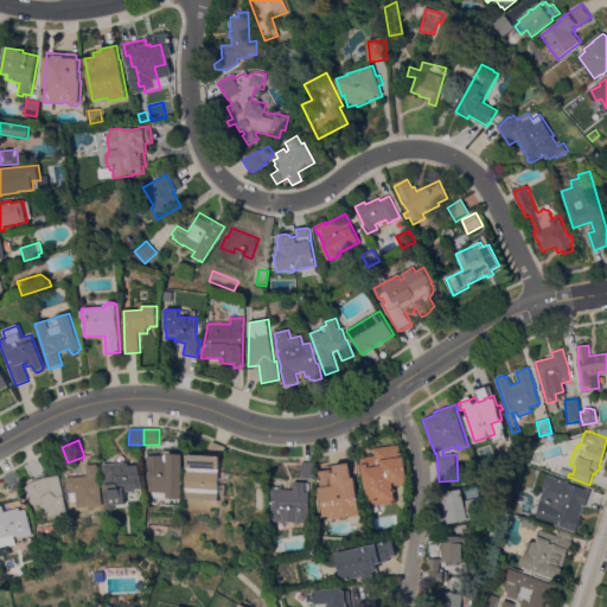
[(222,457),(209,452),(212,442),(225,447),(225,448),(222,457)]
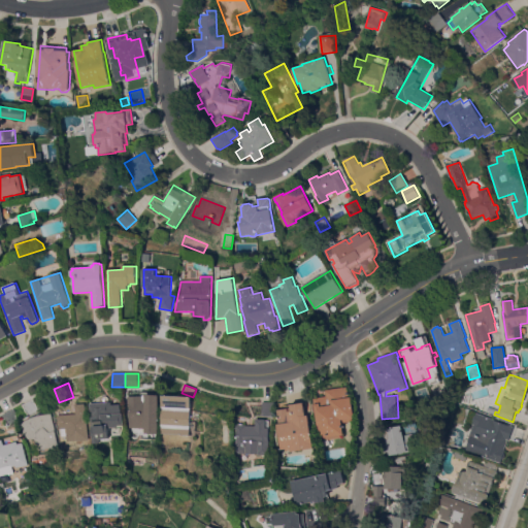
[(316,406),(315,406),(314,399),(327,397),(326,390),(348,387),(350,398),(352,397),(356,422),(342,423),(344,435),(320,438),(316,406)]
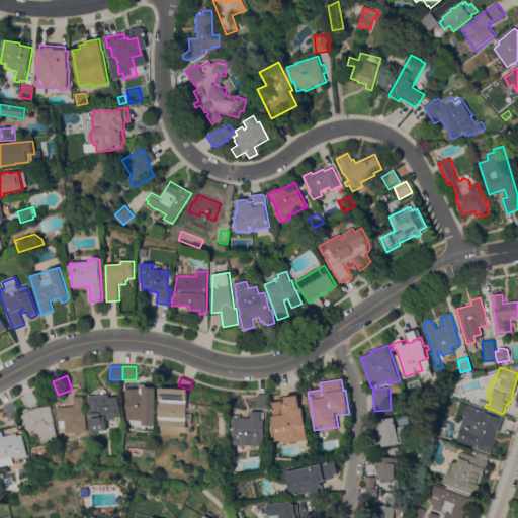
[(459,400),(449,396),(452,386),(455,384),(464,380),(465,382),(459,400)]
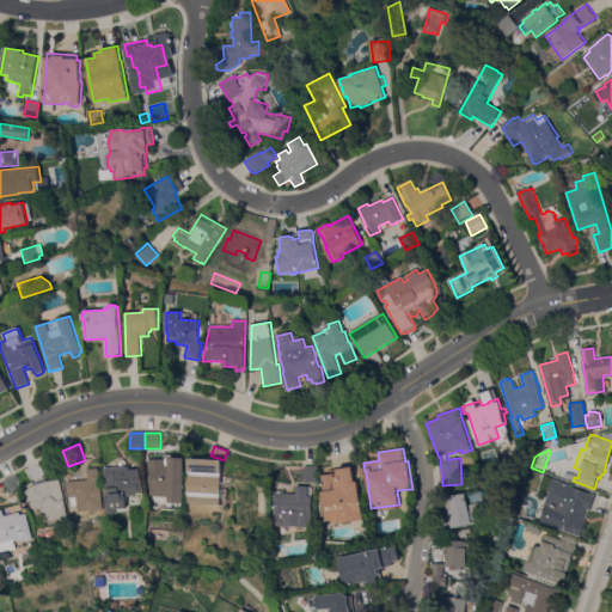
[(151,477),(151,471),(150,471),(150,461),(164,460),(165,467),(169,467),(170,458),(184,458),(185,459),(184,503),(173,503),(173,501),(171,501),(171,497),(148,496),(148,477),(151,477)]
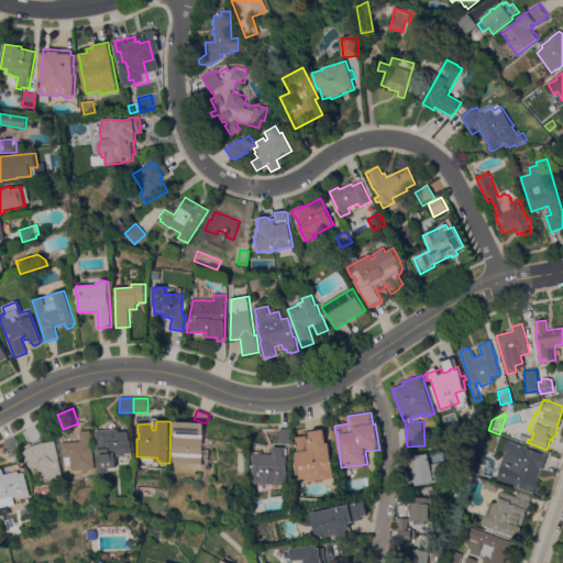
[(205,423),(202,464),(172,463),(174,421),(205,423)]
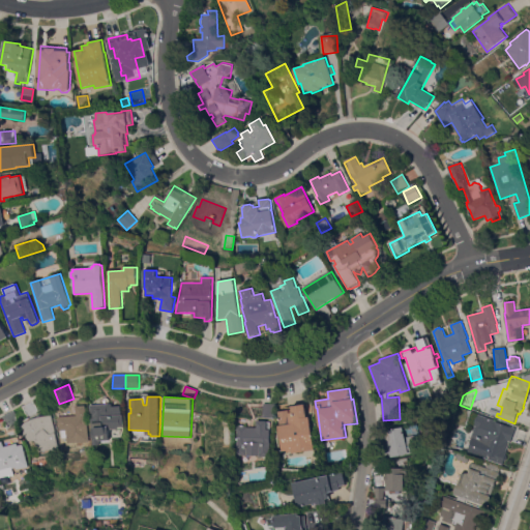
[(33,401),(39,413),(28,418),(22,407),(33,401)]
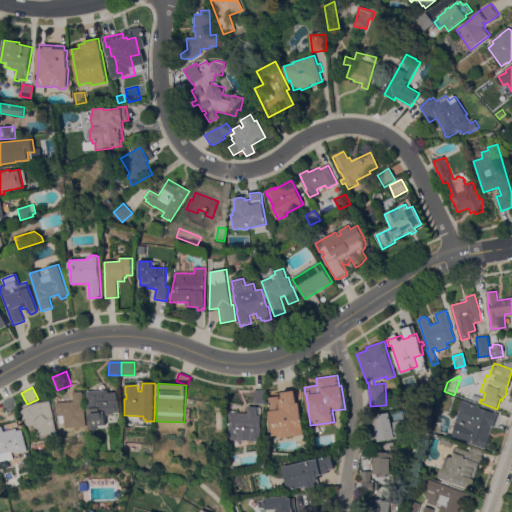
[(96,391),(96,390),(106,389),(107,391),(109,390),(109,393),(118,393),(118,401),(119,401),(120,413),(115,413),(115,415),(107,415),(107,426),(98,427),(98,430),(91,431),(90,410),(89,410),(88,391),(96,391)]
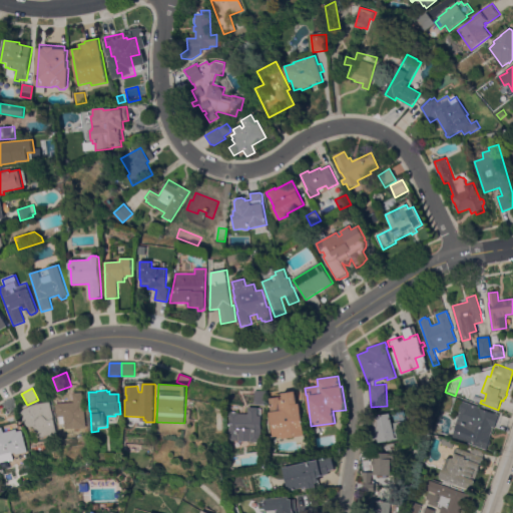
[(435,397),(423,400),(422,393),(436,390),(435,397)]
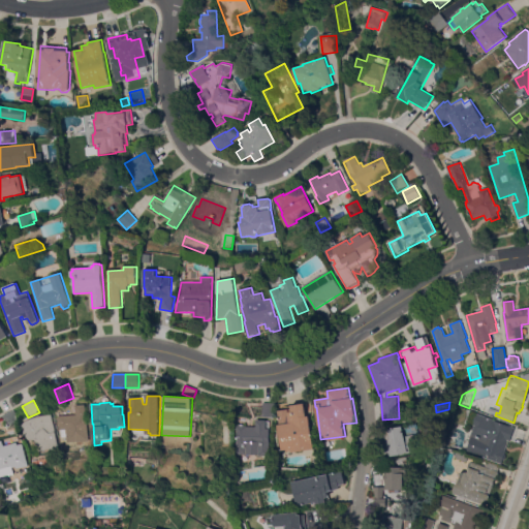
[(274,404),(273,417),(262,416),(262,403),(274,404)]
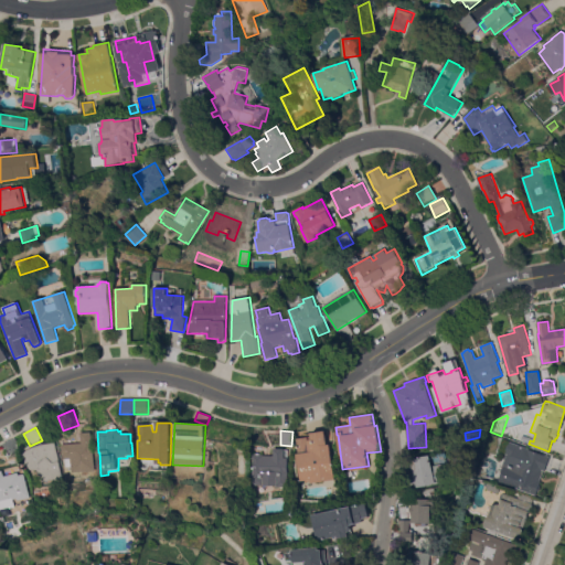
[(336,480),(311,483),(310,480),(310,482),(306,483),(305,481),(301,481),(297,455),(299,454),(297,439),(308,437),(309,440),(312,440),(311,434),(327,432),(328,445),(331,445),(336,480)]
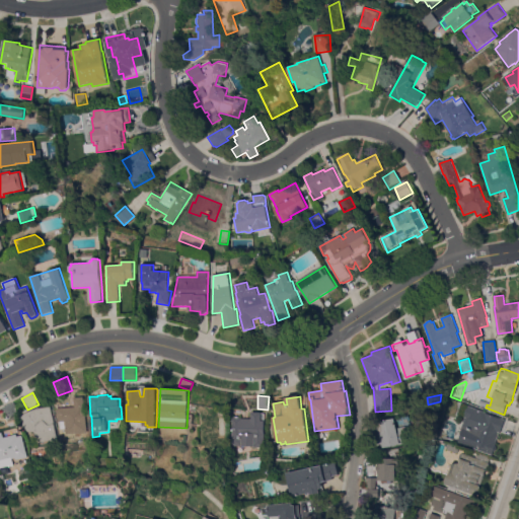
[(66,434),(66,429),(59,430),(58,409),(76,408),(75,397),(85,397),(87,433),(66,434)]
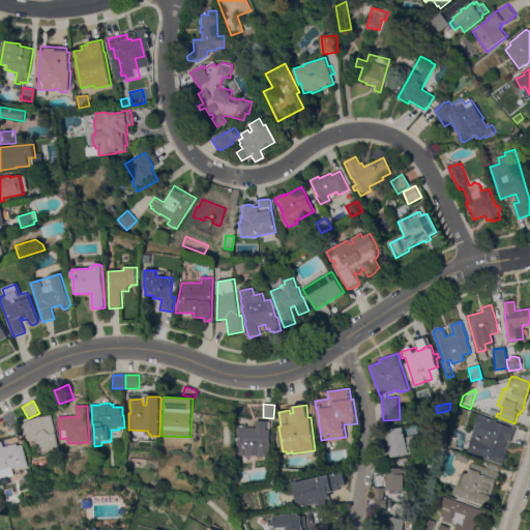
[(480,414),(476,424),(464,420),(468,409),(480,414)]
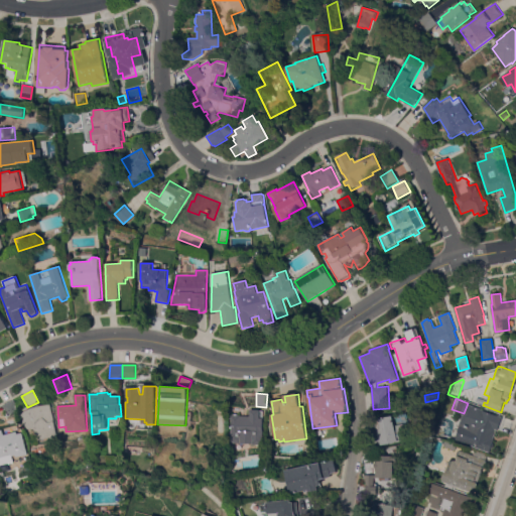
[(18,410),(8,414),(4,405),(14,401),(18,410)]
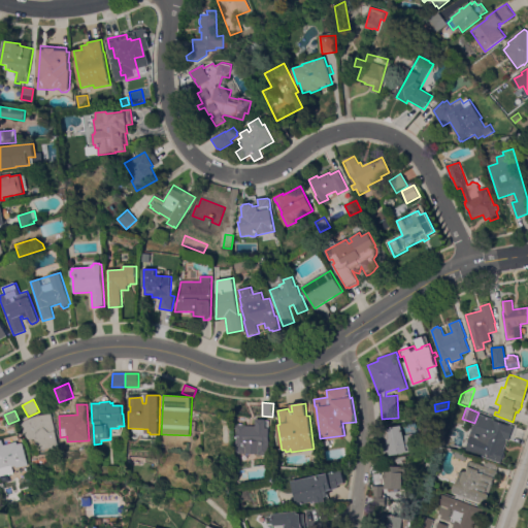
[(59,447),(38,452),(35,440),(29,439),(28,437),(25,439),(23,431),(25,430),(23,425),(27,421),(39,415),(47,415),(53,414),(59,447)]
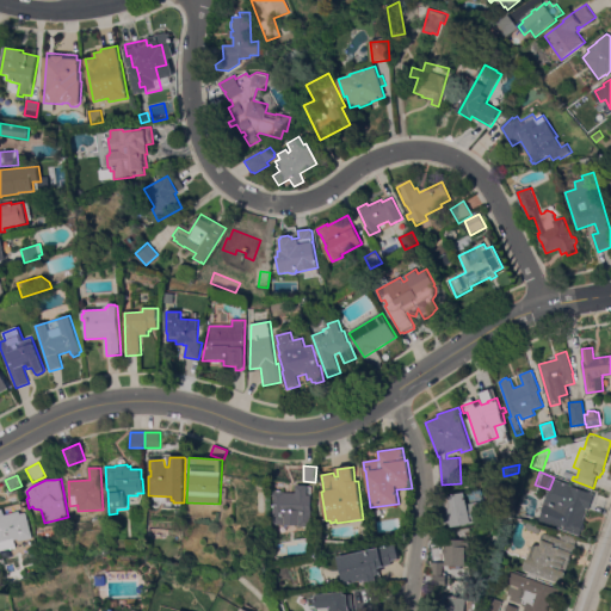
[(312,511),(313,511),(312,528),(298,528),(298,525),(273,525),(273,510),(275,510),(276,498),(273,498),(275,492),(287,492),(285,493),(296,494),(297,486),(308,486),(308,495),(312,497),(312,511)]
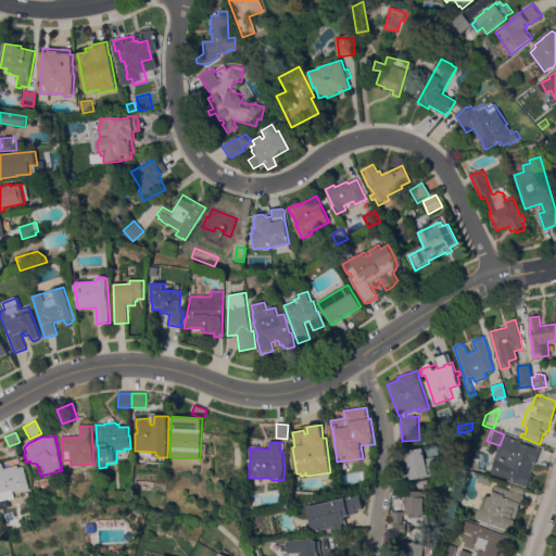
[(397,467),(407,465),(404,452),(422,447),(424,450),(439,446),(444,474),(401,483),(397,467)]
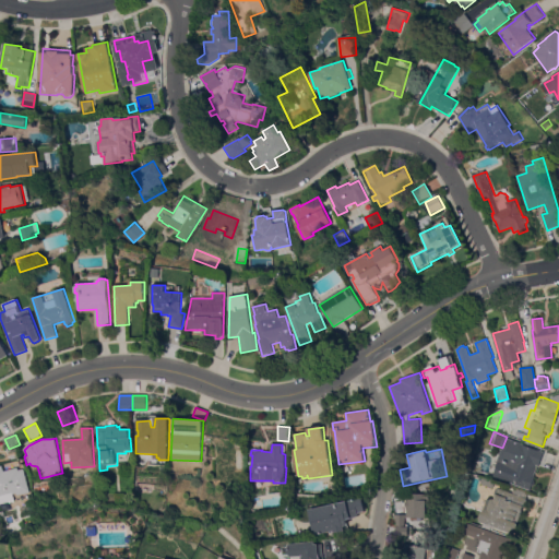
[(534,476),(535,476),(530,490),(492,477),(499,460),(501,461),(503,453),(520,459),(523,449),(542,456),(534,476)]
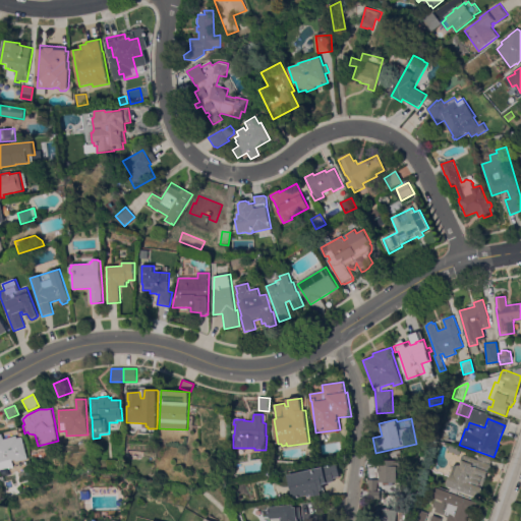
[(0,433),(3,433),(5,440),(17,436),(18,439),(23,437),(27,459),(16,462),(17,466),(15,466),(15,465),(13,465),(14,468),(0,472),(0,433)]
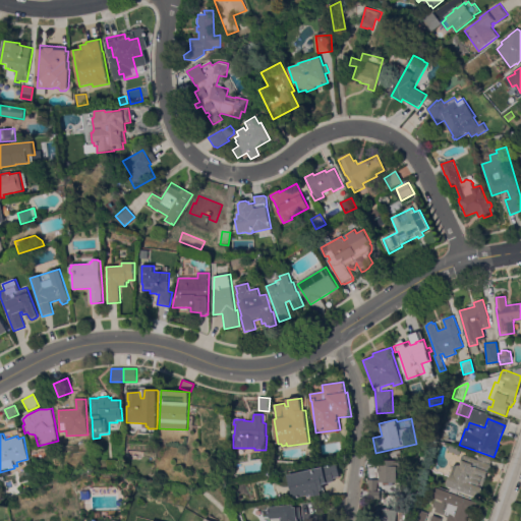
[(449,446),(461,450),(459,455),(447,451),(449,446)]
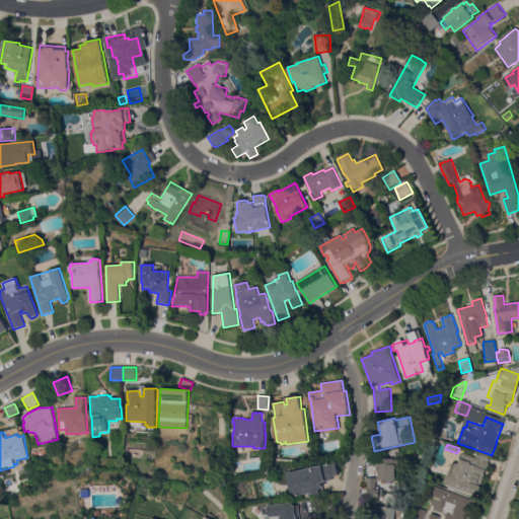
[(465,450),(465,449),(491,457),(491,459),(487,471),(486,471),(480,487),(480,488),(480,492),(478,494),(476,495),(458,489),(457,493),(447,490),(448,486),(444,485),(444,480),(445,477),(449,473),(452,462),(455,463),(456,462),(458,463),(462,453),(464,454),(465,450)]
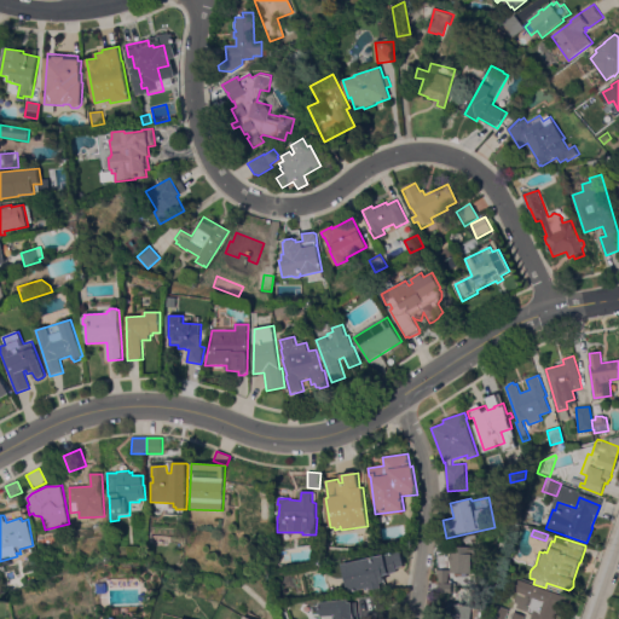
[(476,548),(476,557),(472,557),(472,573),(447,573),(447,583),(452,583),(452,594),(439,594),(439,584),(438,584),(438,570),(450,570),(451,565),(449,565),(449,553),(451,553),(451,548),(476,548)]
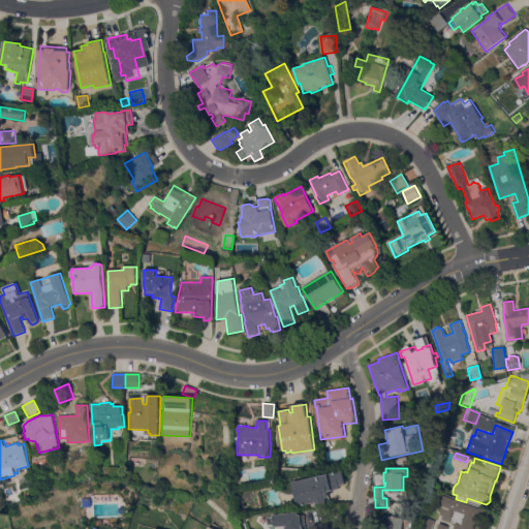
[(343,471),(346,485),(339,486),(340,490),(329,492),(330,497),(325,498),(327,502),(316,505),(316,502),(298,506),(292,483),(343,471)]
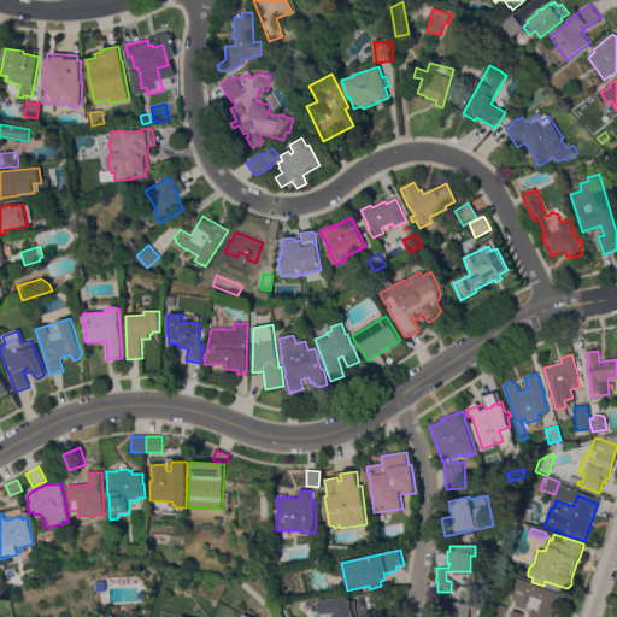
[(565,595),(562,606),(558,605),(553,616),(528,616),(530,611),(526,610),(530,595),(510,588),(513,577),(565,595)]
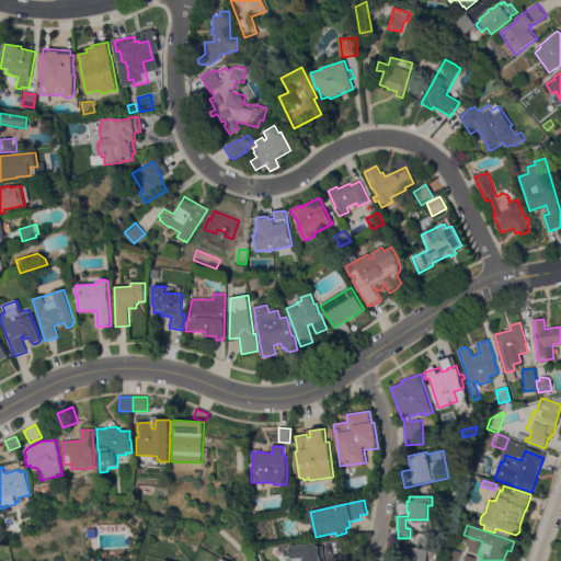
[(290,557),(288,557),(288,549),(289,549),(289,547),(316,544),(319,547),(323,547),(324,560),(302,560),(302,559),(290,559),(290,557)]
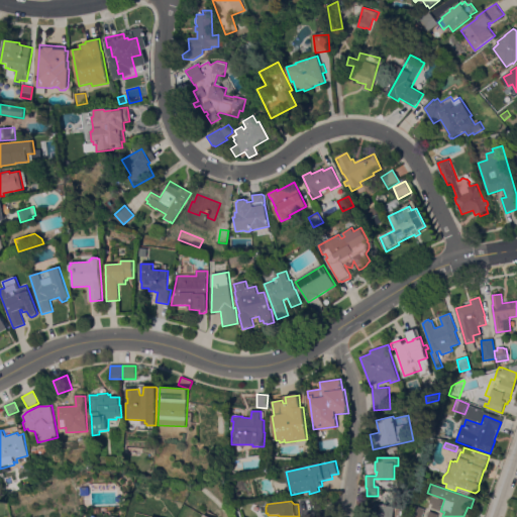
[(395,507),(393,516),(363,516),(355,516),(357,501),(395,507)]
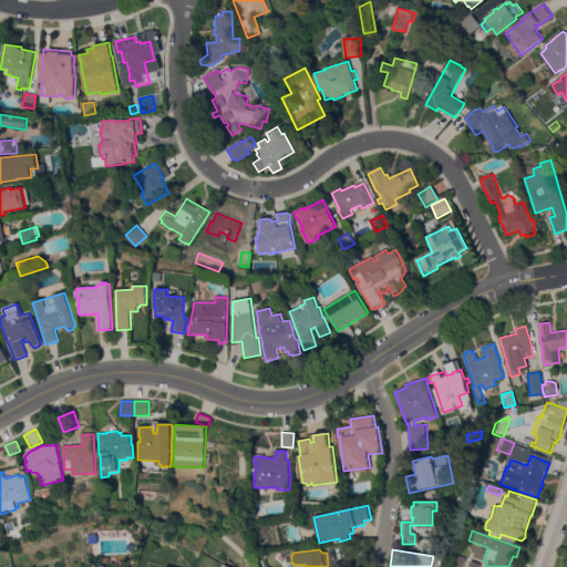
[(462,566),(452,566),(456,555),(465,558),(462,566)]
